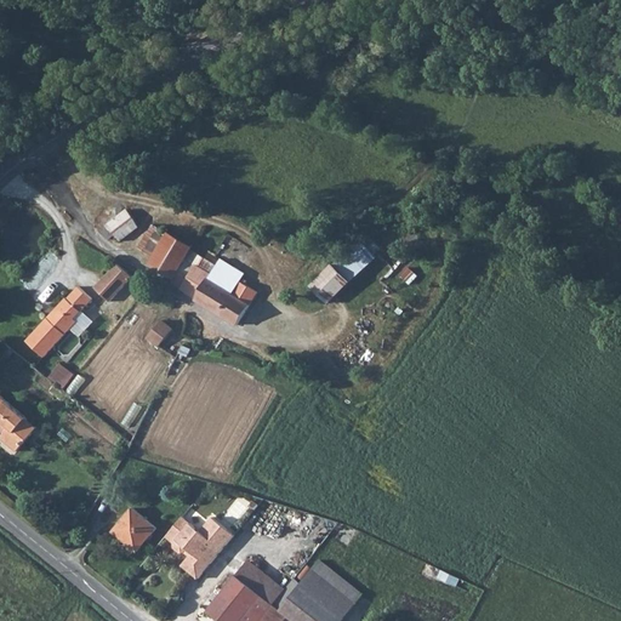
[(123,240),(137,224),(121,209),(106,224),(123,240)]
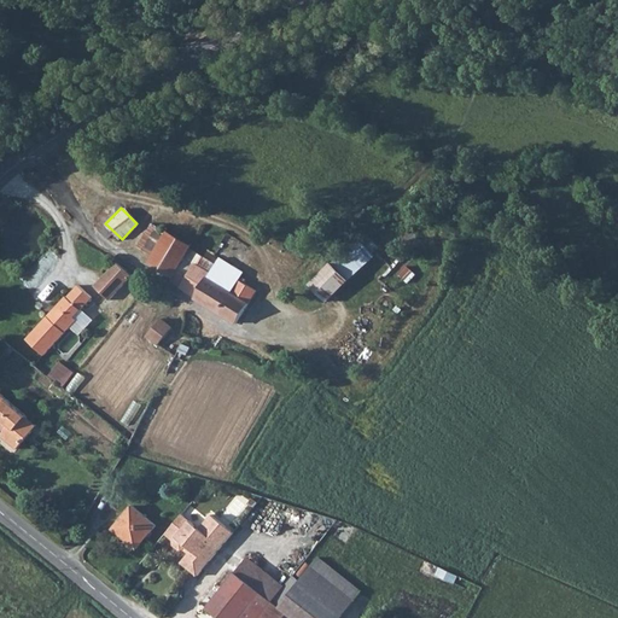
[(167,229),(163,234),(147,256),(173,274),(192,249),(167,229)]
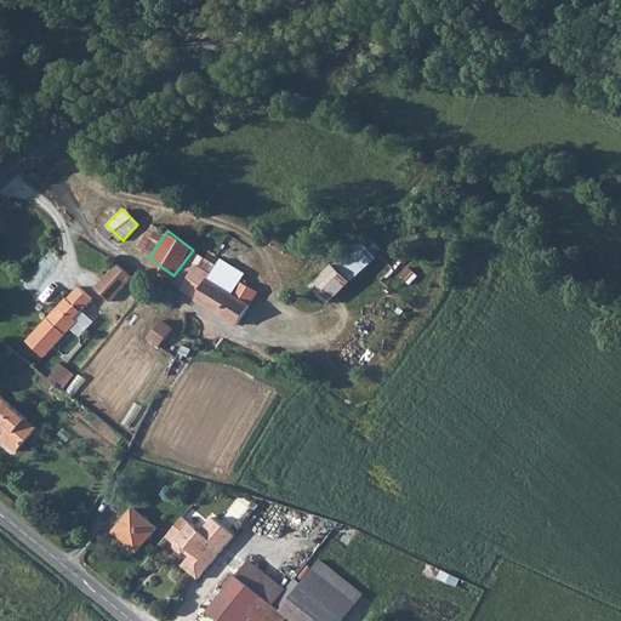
[(360,243),(312,286),(329,306),(377,258),(360,243)]
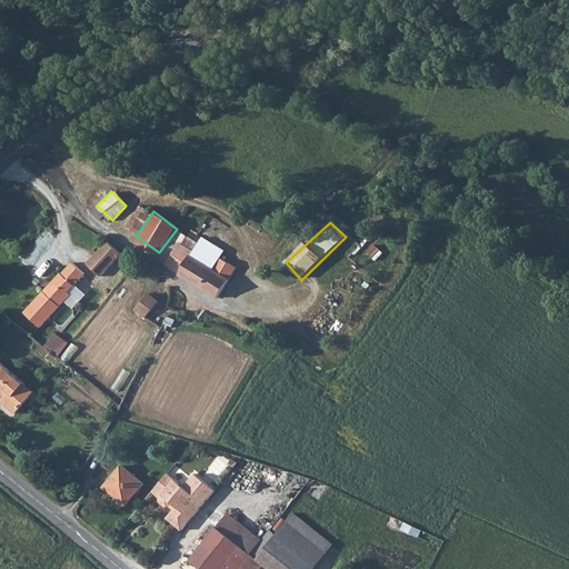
[(192,252),(199,241),(190,236),(178,227),(177,229),(159,252),(158,255),(192,279),(205,260),(192,252)]
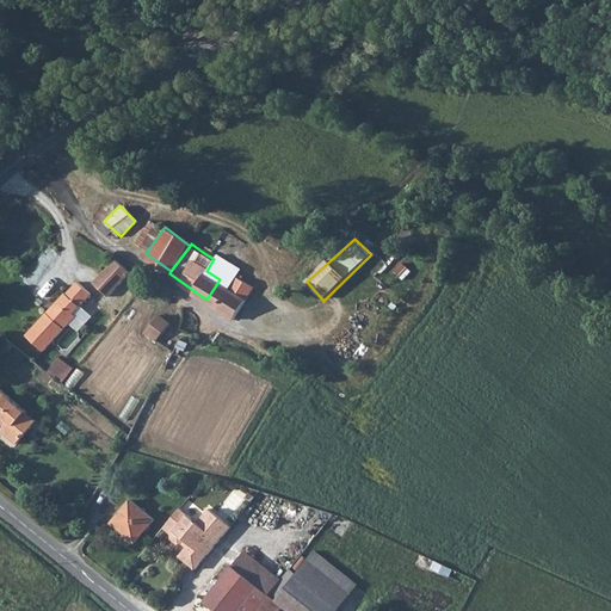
[(220,279),(207,300),(232,318),(253,287),(238,276),(241,271),(223,258),(216,254),(214,259),(207,271),(220,279)]
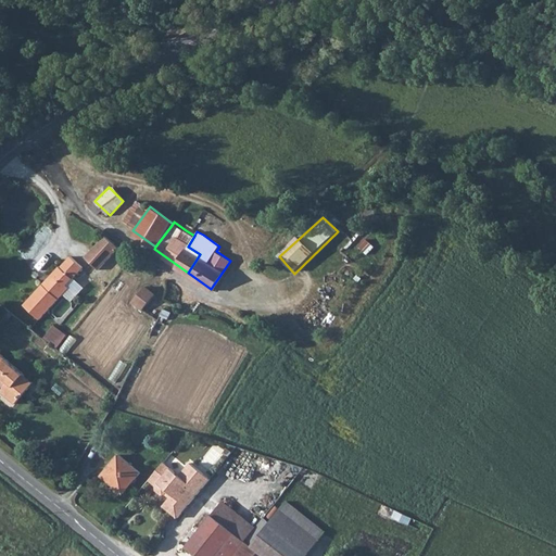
[(86,260),(99,272),(118,249),(105,237),(86,260)]
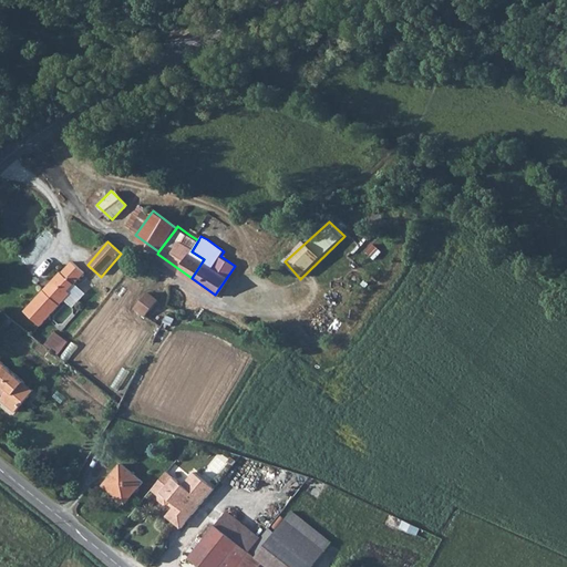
[(44,327),(72,291),(71,289),(72,286),(70,285),(83,268),(71,259),(28,313),(44,327)]
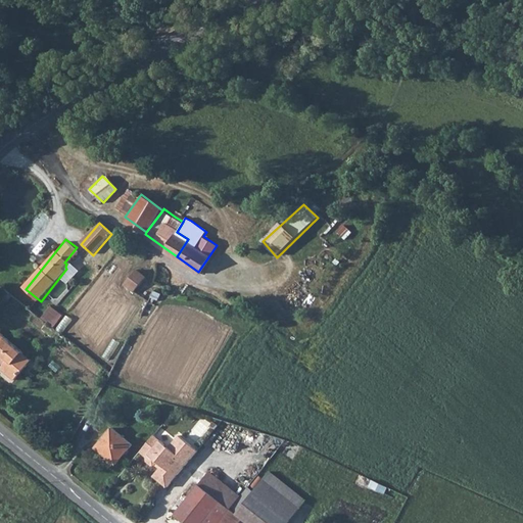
[(66,264),(79,249),(77,247),(64,263),(66,264)]
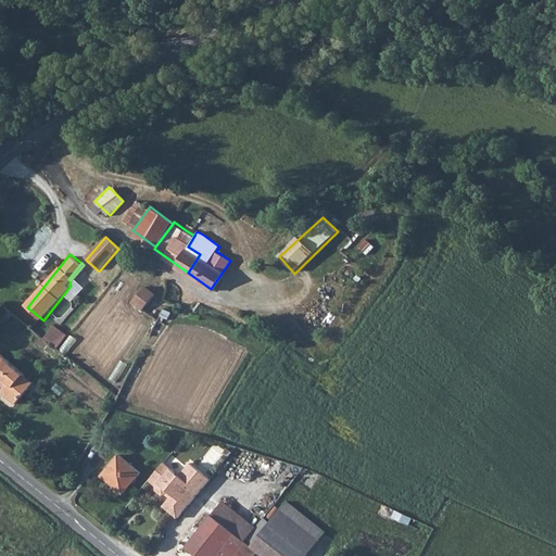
[(154,294),(147,287),(135,301),(143,310),(154,294)]
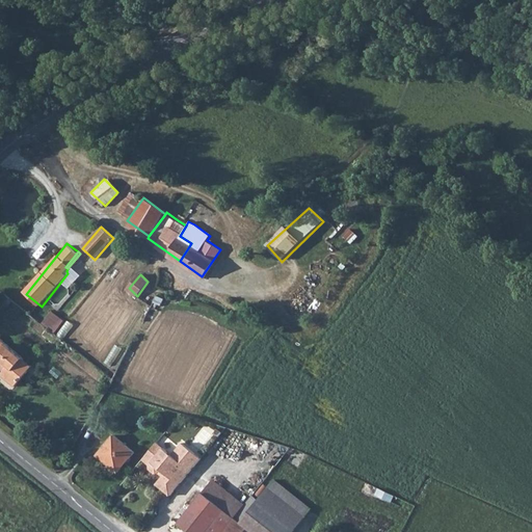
[(165,298),(159,295),(155,301),(161,306),(165,298)]
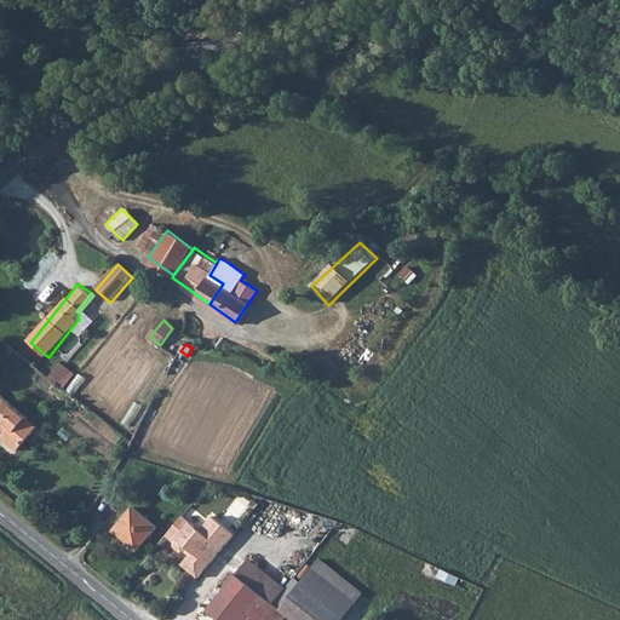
[(67,389),(79,373),(62,361),(51,377),(67,389)]
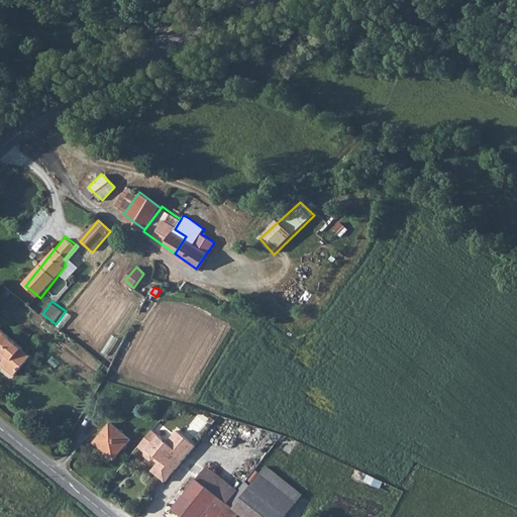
[(1,363),(18,376),(35,354),(2,327),(0,329),(0,353),(5,357),(1,363)]
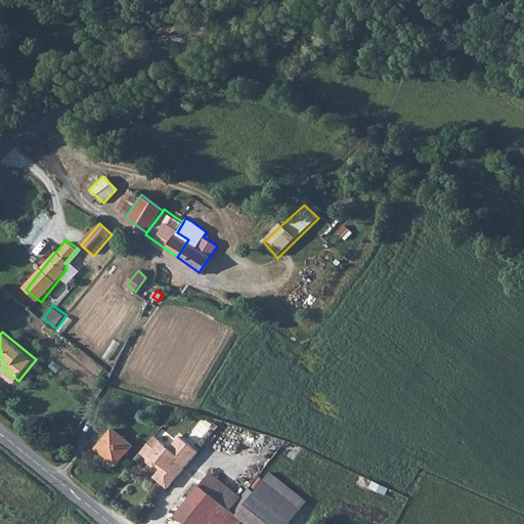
[(91,450),(114,468),(131,444),(108,429),(91,450)]
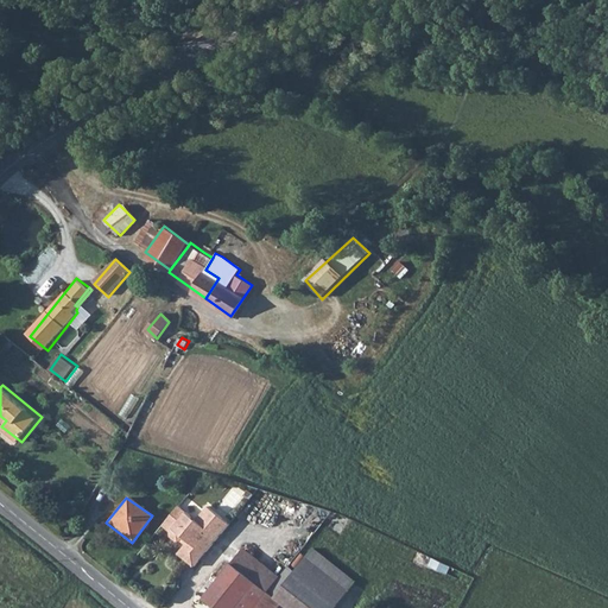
[(228,524),(208,505),(196,519),(178,504),(164,520),(172,527),(169,531),(170,534),(175,539),(179,539),(184,544),(177,552),(192,565),(228,524)]
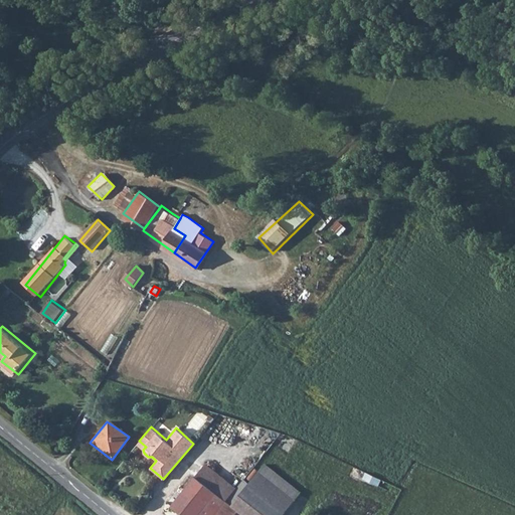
[(146,447),(139,441),(137,444),(143,450),(146,447)]
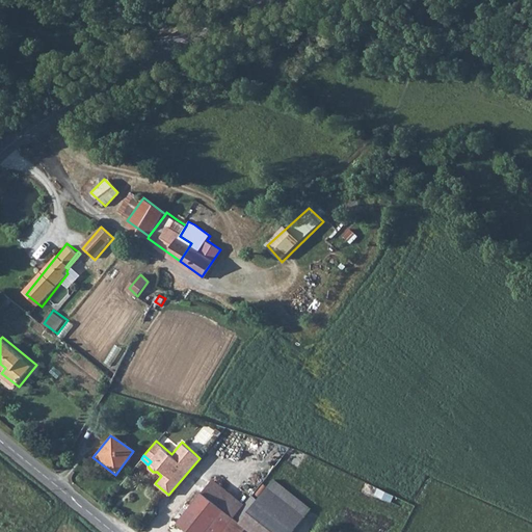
[(234,515),(220,531),(242,531),(247,526),(255,531),(290,531),(306,514),(268,486),(258,498),(240,521),(234,515)]
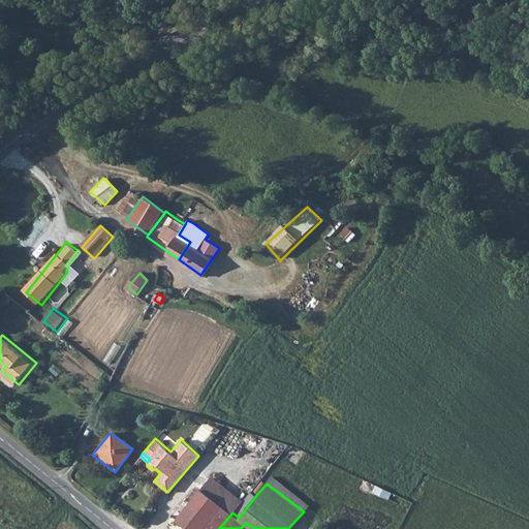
[(199,489),(177,517),(182,522),(206,493),(199,489)]
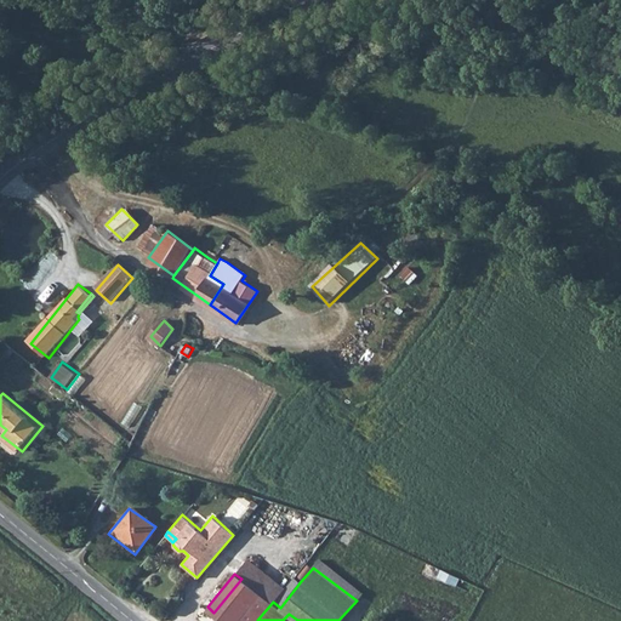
[(273,602),(280,608),(301,581),(295,576),(273,602)]
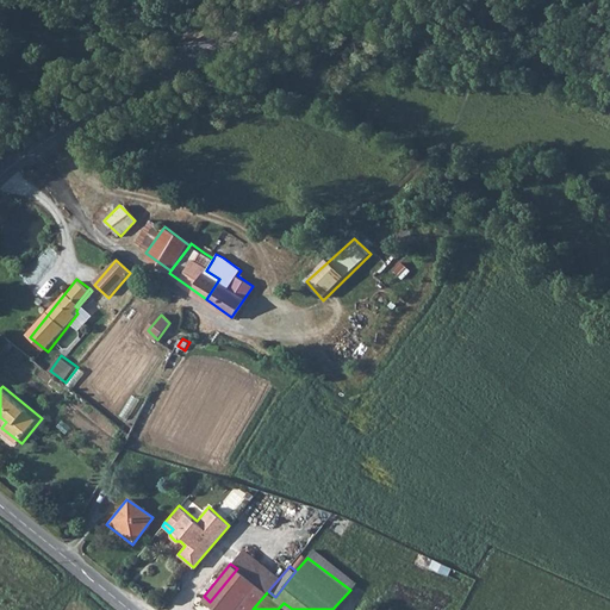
[(237,568),(210,602),(219,609),(253,609),(268,591),(237,568)]
